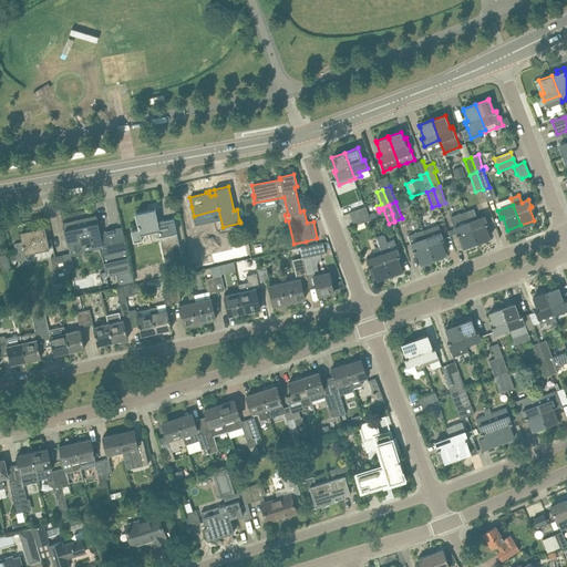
[(371,219),(366,206),(349,212),(354,226),(371,219)]
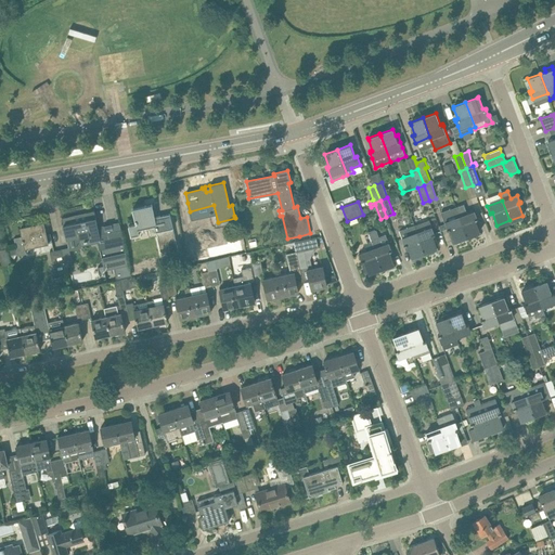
[(160,253),(167,252),(168,255),(178,253),(170,214),(155,217),(152,204),(132,208),(136,224),(129,226),(131,236),(139,235),(138,229),(146,228),(149,235),(157,234),(160,253)]
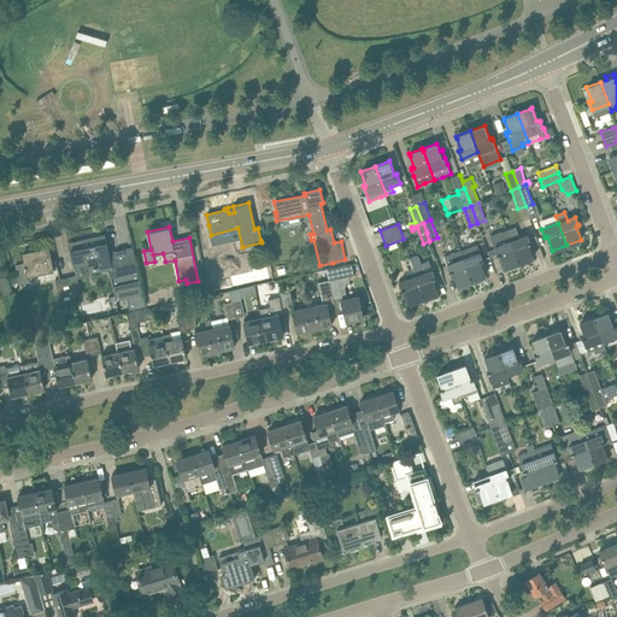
[(516,227),(507,230),(513,250),(517,258),(518,263),(533,257),(532,253),(528,244),(532,242),(530,241),(528,234),(519,238),(516,227)]
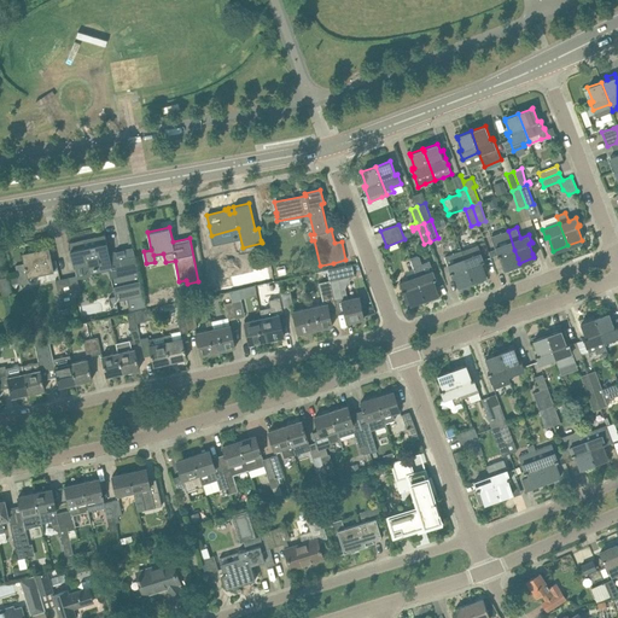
[(514,250),(508,231),(491,237),(497,254),(497,256),(501,255),(506,268),(519,263),(518,258),(514,250)]
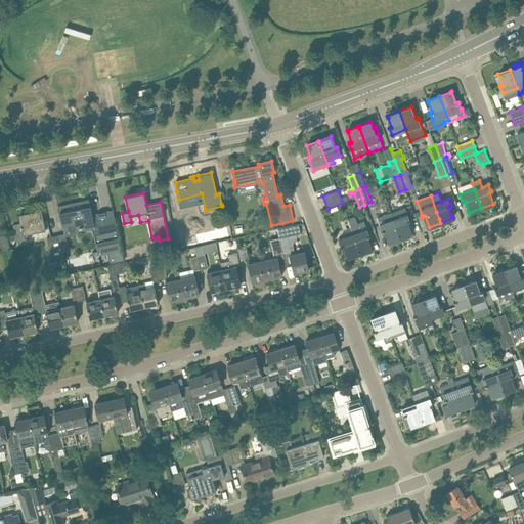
[(67,206),(58,208),(61,222),(74,219),(76,231),(92,227),(98,254),(101,254),(100,252),(107,250),(111,262),(110,262),(110,263),(123,260),(113,210),(92,214),(89,199),(67,204),(67,206)]
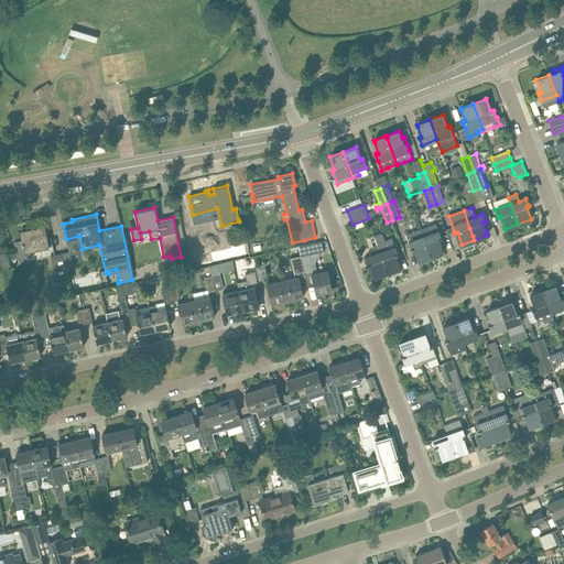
[(21,232),(21,236),(22,240),(14,241),(18,259),(26,257),(25,251),(49,247),(44,225),(36,227),(36,229),(21,232)]
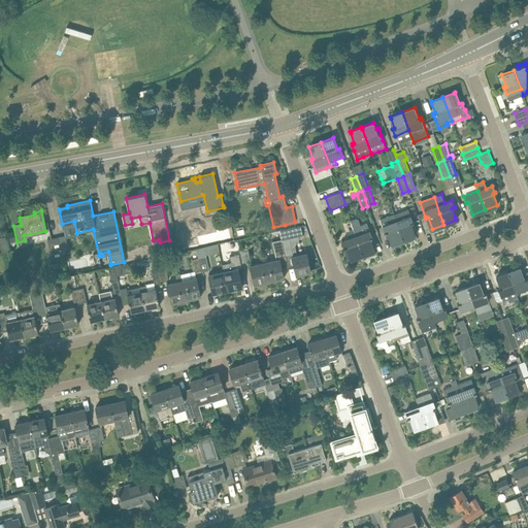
[(395,215),(394,215),(398,226),(403,240),(416,235),(411,224),(414,223),(409,210),(396,216),(395,215)]
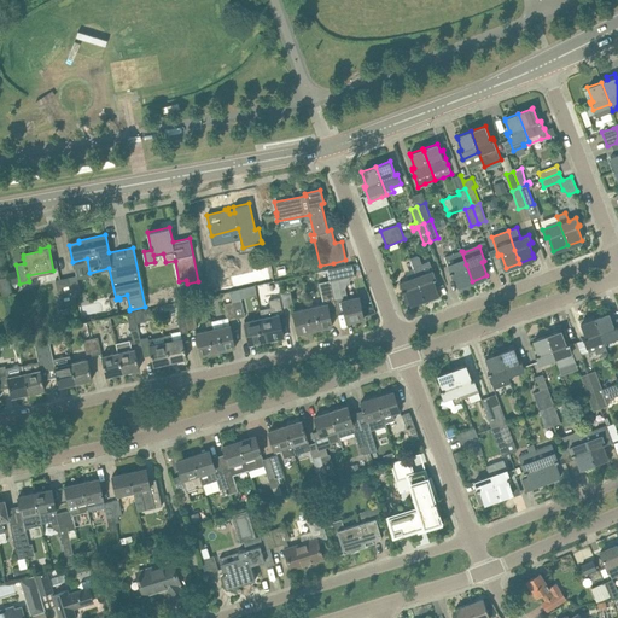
[(445,257),(448,264),(450,273),(453,272),(458,286),(472,281),(466,264),(461,251),(445,257)]
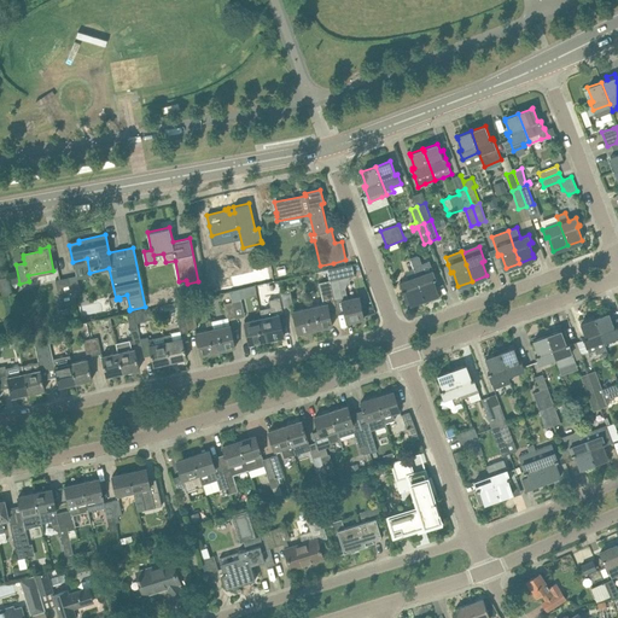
[(255,273),(240,275),(243,285),(270,279),(266,257),(252,261),(255,273)]
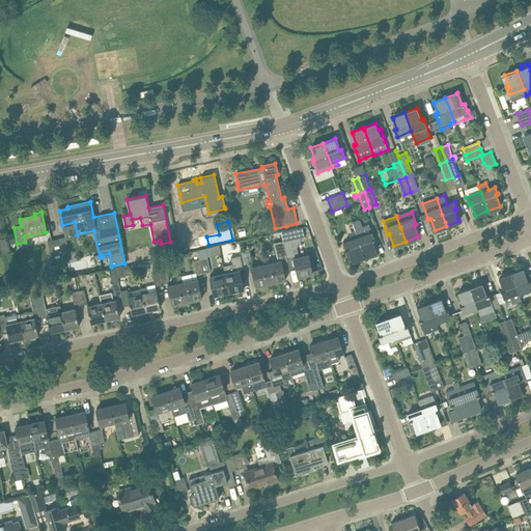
[(360,222),(358,221),(353,223),(356,232),(364,256),(376,252),(372,241),(374,240),(369,225),(362,228),(360,222)]
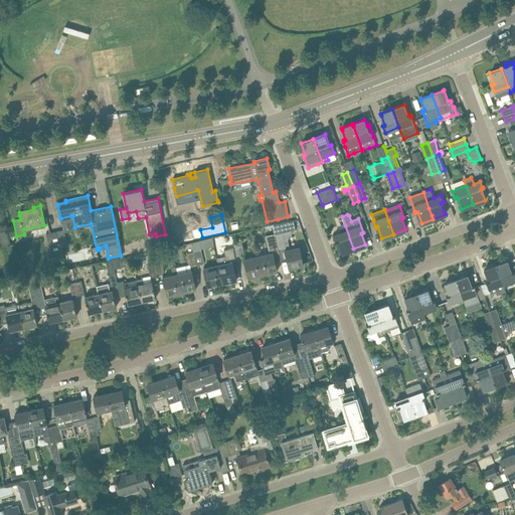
[(293,220),(284,222),(273,224),(275,233),(278,247),(285,245),(282,232),(295,229),(293,220)]
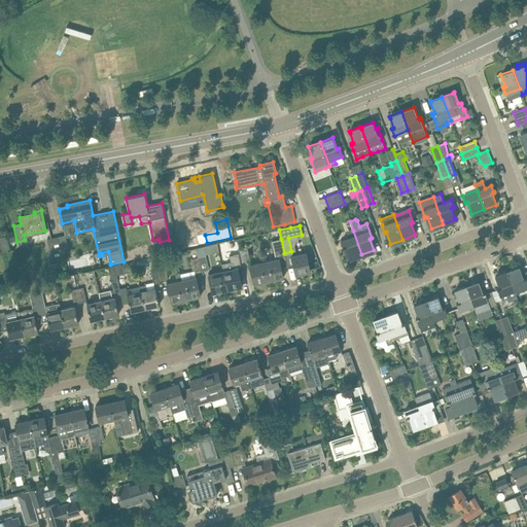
[(343,248),(345,247),(350,259),(361,254),(353,231),(346,233),(348,238),(341,241),(343,247),(343,248)]
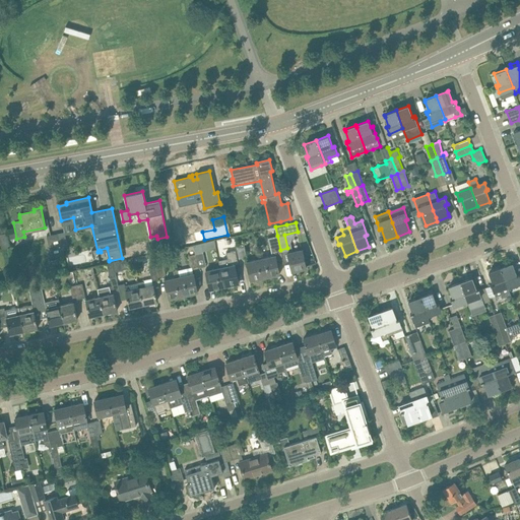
[(62,251),(68,249),(65,232),(58,234),(62,251)]
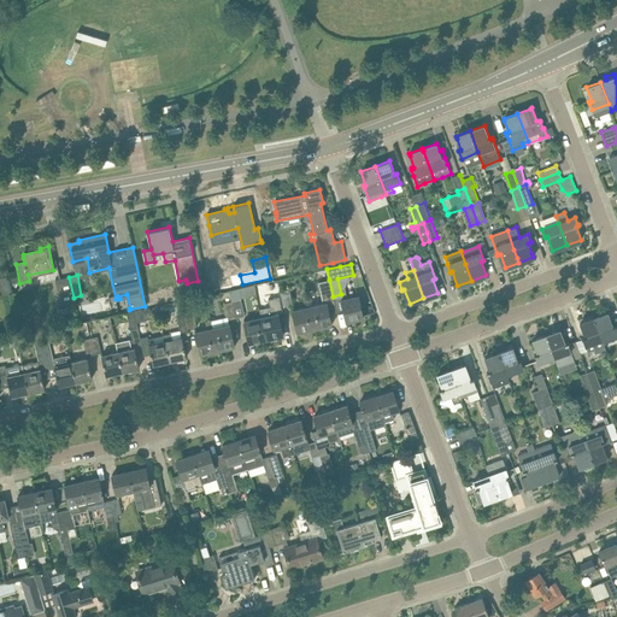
[(74,298),(69,277),(56,280),(60,300),(74,298)]
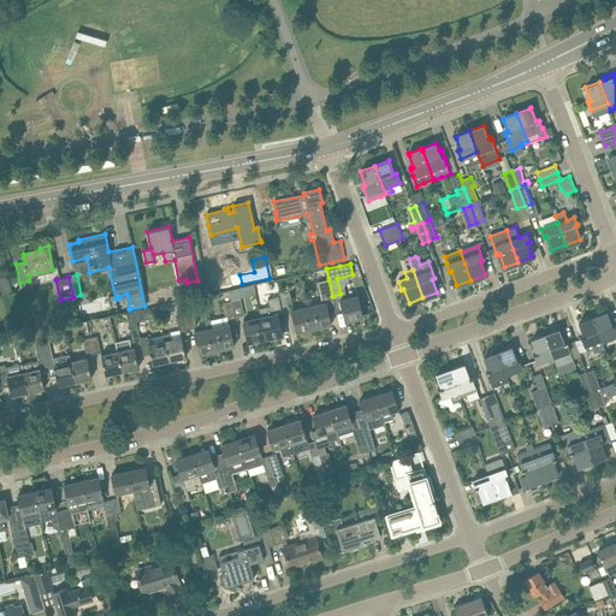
[(332,296),(329,279),(320,282),(324,297),(332,296)]
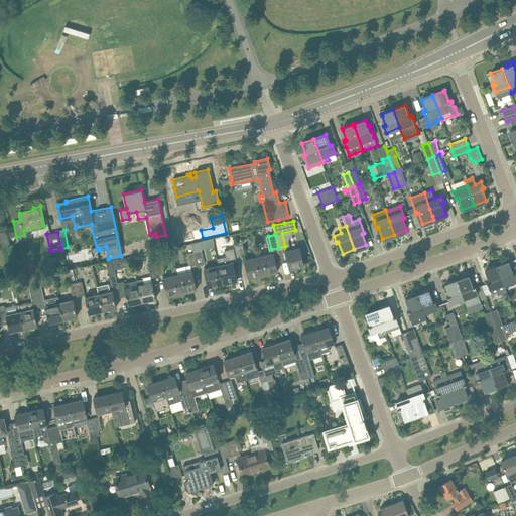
[(238,257),(245,255),(242,242),(235,243),(238,257)]
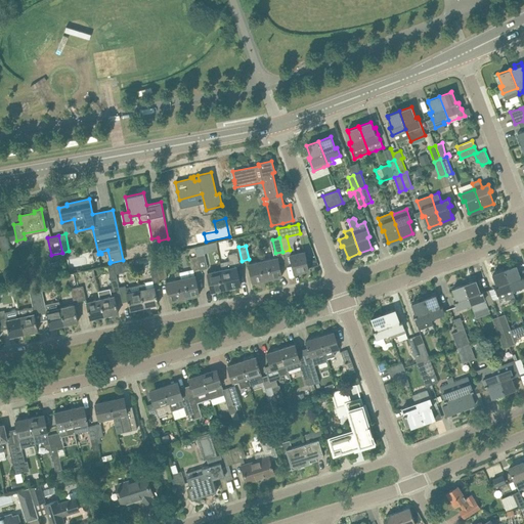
[(203,247),(195,249),(198,256),(197,256),(200,270),(208,268),(203,247)]
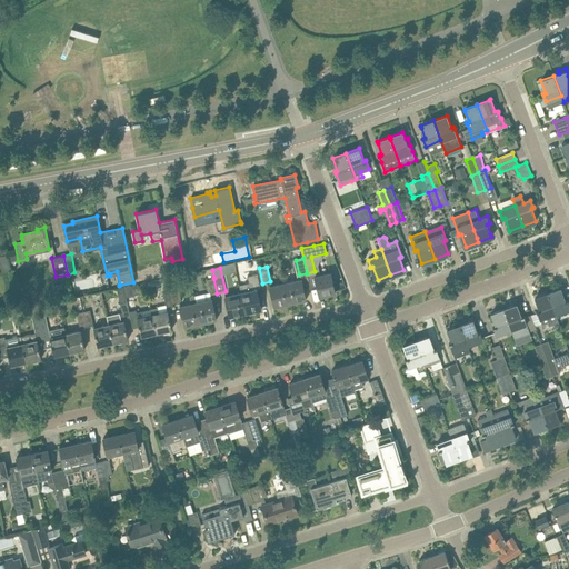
[(253,285),(256,285),(262,283),(259,268),(250,270),(253,281),(253,285)]
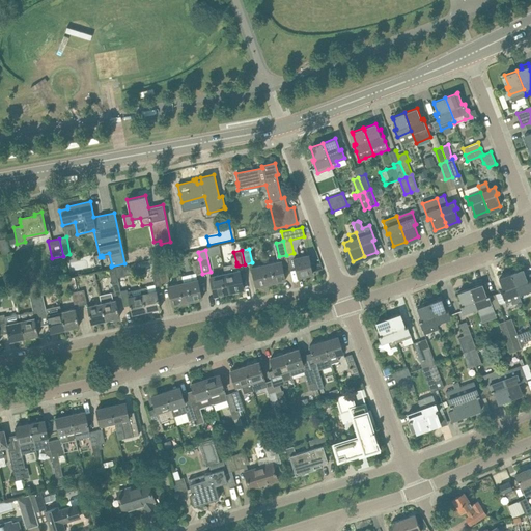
[(298,277),(312,274),(308,254),(294,257),(298,277)]
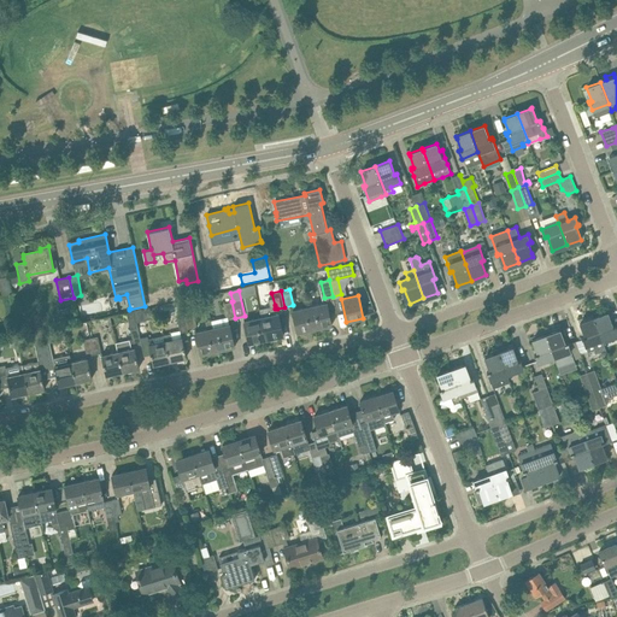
[(231,301),(223,304),(227,317),(227,319),(229,319),(235,318),(231,301)]
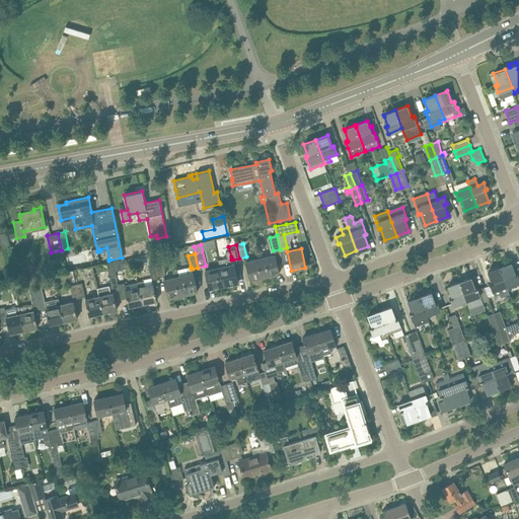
[(279,273),(275,254),(261,257),(264,273),(265,277),(279,273)]
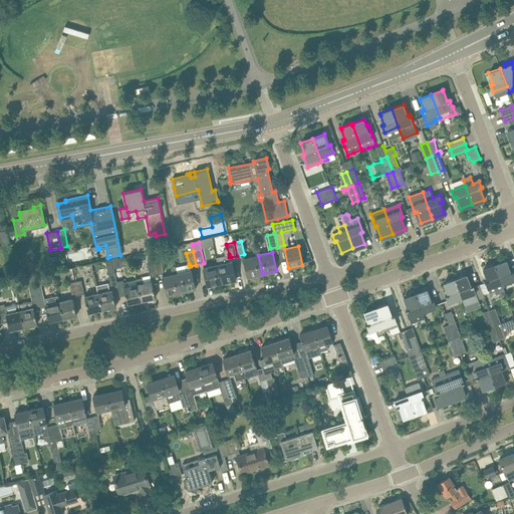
[(262,274),(261,270),(258,255),(244,258),(248,277),(262,274)]
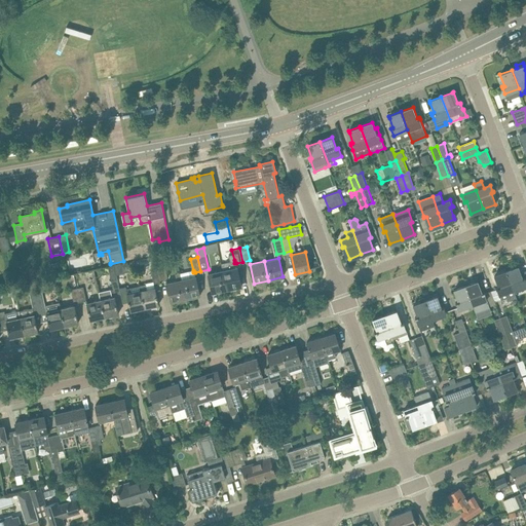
[(239,276),(236,263),(234,263),(227,265),(226,262),(221,263),(223,270),(226,286),(227,290),(241,286),(240,282),(239,276)]
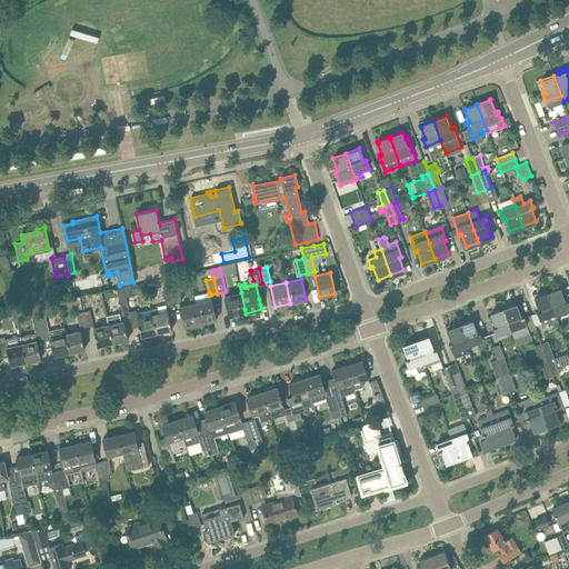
[(130,286),(122,287),(125,293),(127,302),(130,318),(137,316),(130,286)]
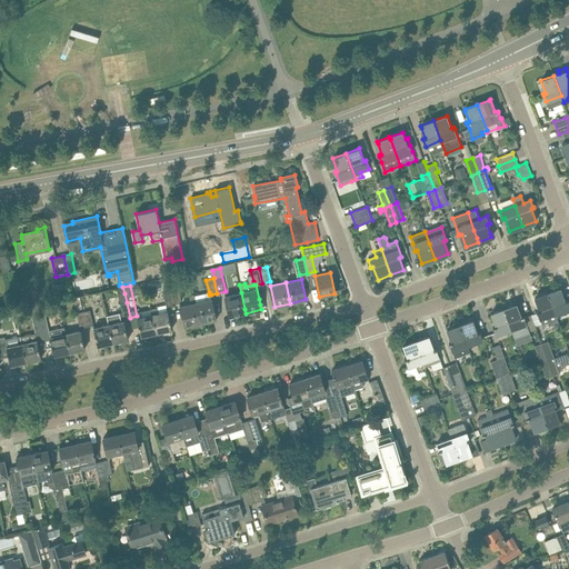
[(122,287),(117,288),(119,297),(122,312),(123,319),(130,318),(127,302),(125,293),(122,287)]
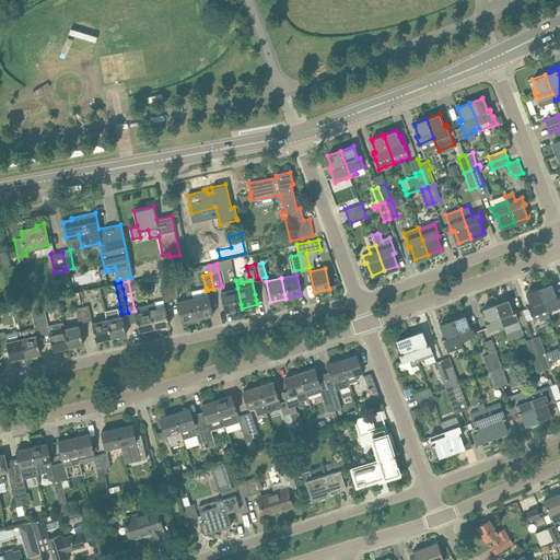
[(175,282),(167,283),(167,288),(170,298),(177,296),(175,282)]
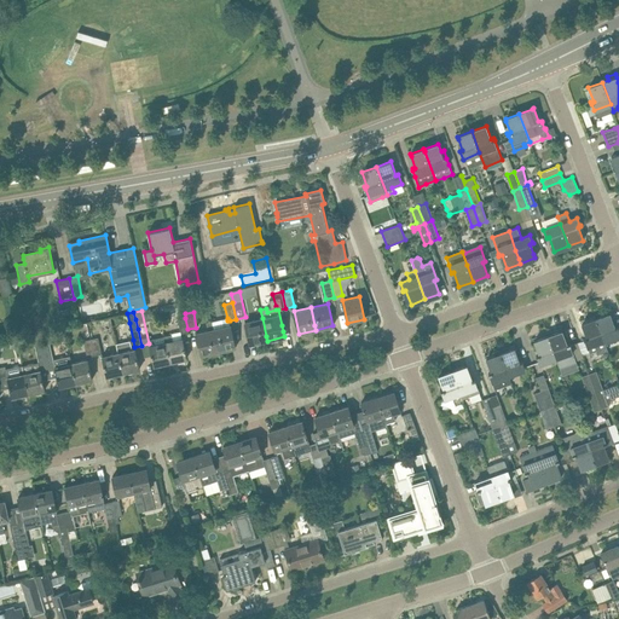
[(602,340),(603,340),(617,335),(618,339),(618,317),(613,320),(609,313),(595,319),(602,340)]
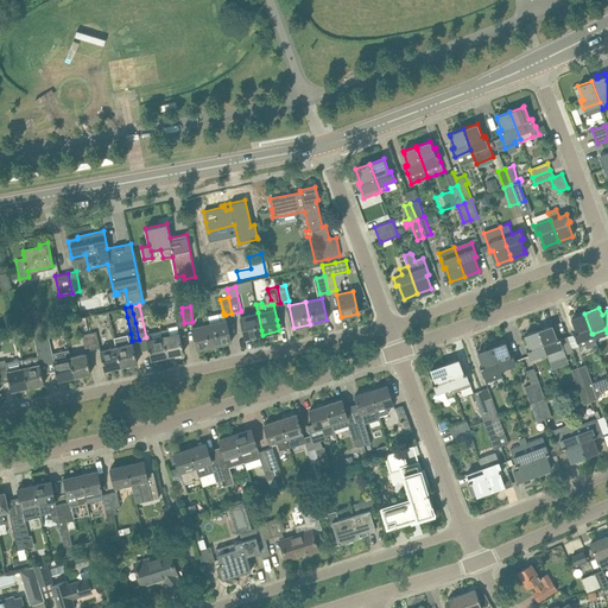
[(184,323),(182,312),(176,314),(177,324),(178,330),(185,328),(184,323)]
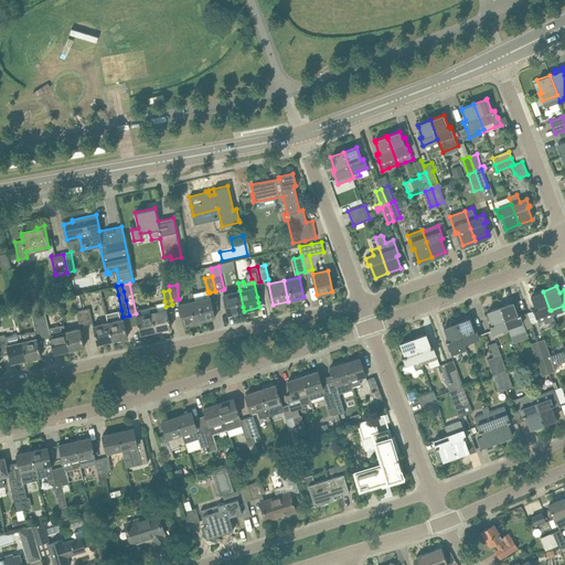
[(244,311),(243,307),(240,290),(223,294),(225,304),(227,315),(244,311)]
